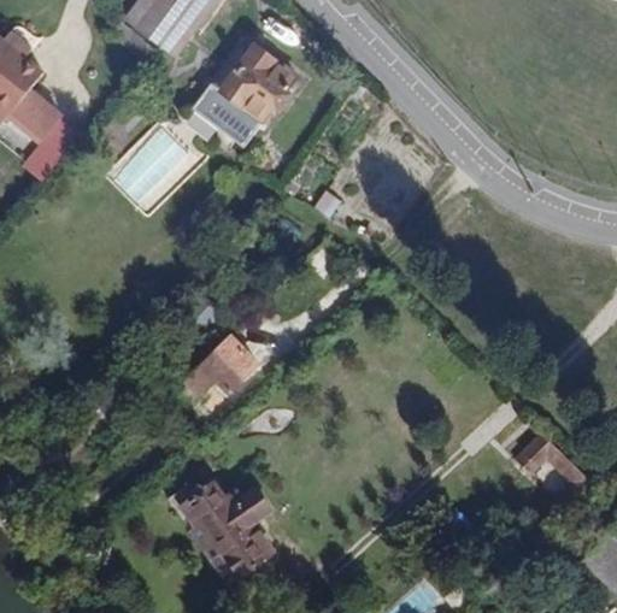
[(157,0),(137,25),(176,56),(218,0),(157,0)]
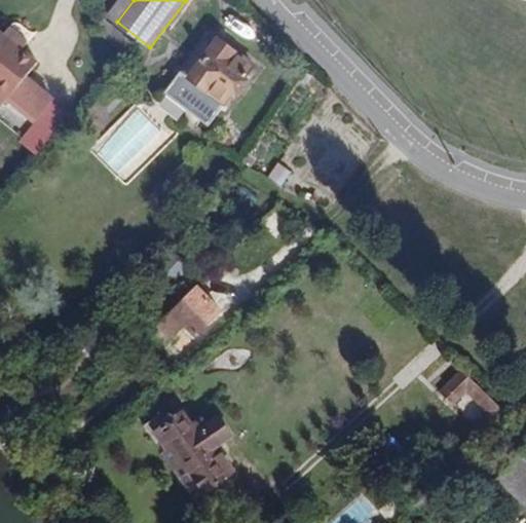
[(0,24),(0,71),(22,44),(7,31),(0,24)]
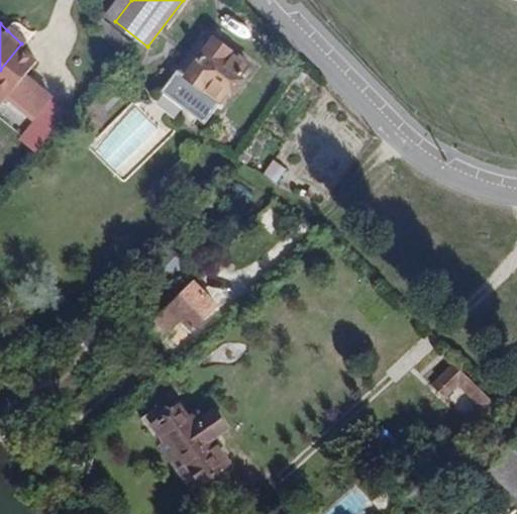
[(7,30),(21,43),(27,37),(13,24),(7,30)]
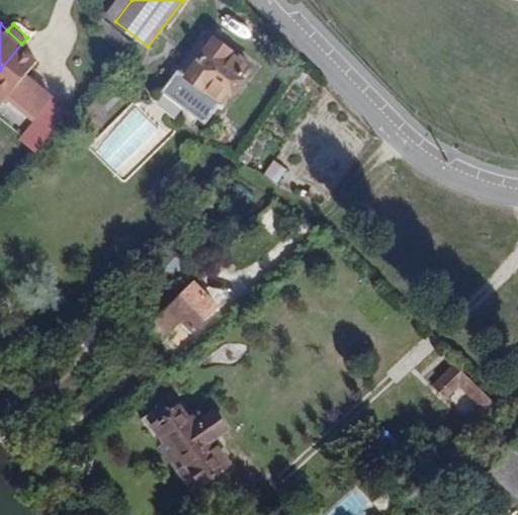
[(27,37),(21,44),(25,47),(30,39),(27,37)]
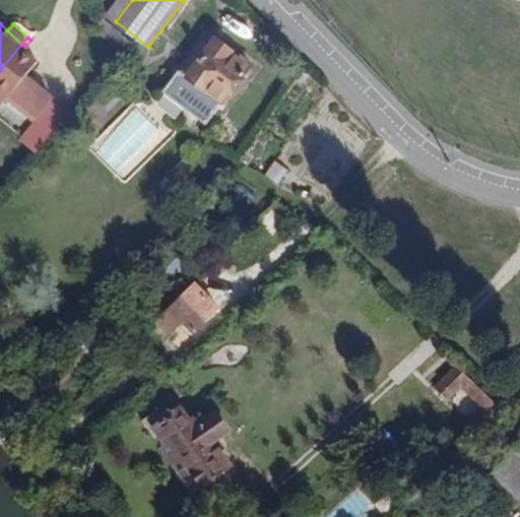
[(242,75),(250,62),(215,38),(173,98),(207,123),(232,89),(236,92),(245,78),(242,75)]
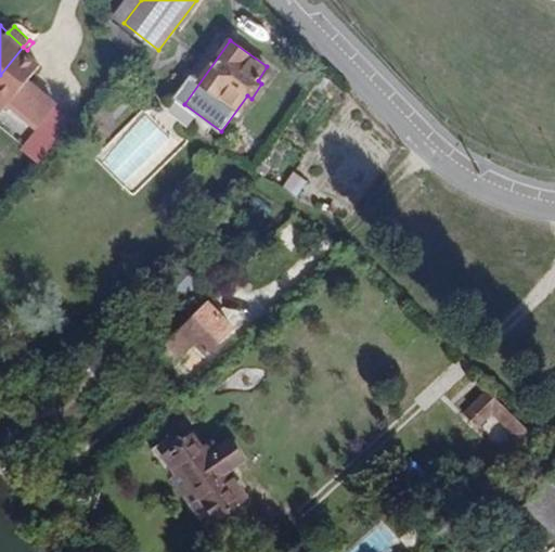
[(0,108),(1,110),(29,78),(42,64),(27,50),(23,47),(0,75),(0,108)]
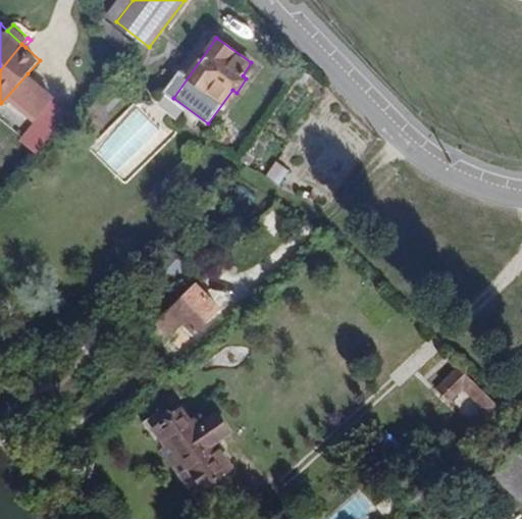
[(1,103),(0,104),(0,107),(9,115),(6,119),(4,120),(20,135),(53,98),(28,73),(1,103)]
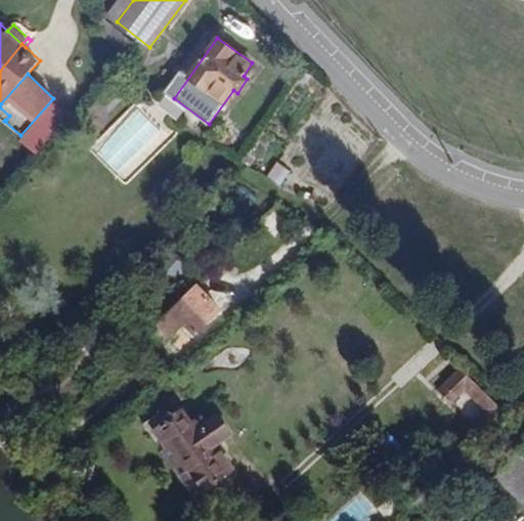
[(0,115),(6,120),(9,116),(0,107),(0,115)]
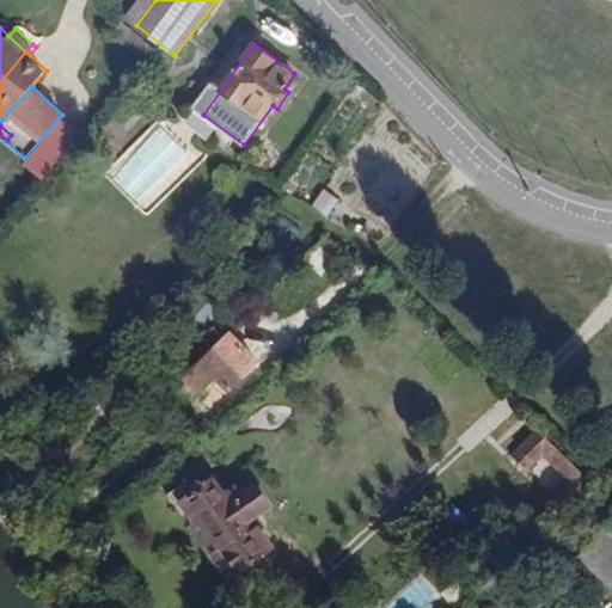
[(329,214),(340,196),(323,186),(312,204),(329,214)]
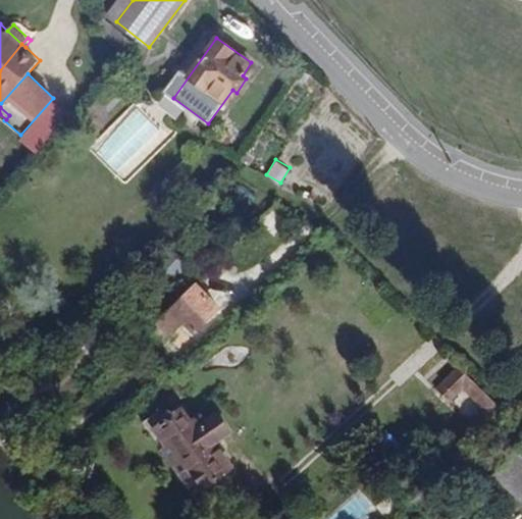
[(324,234),(329,228),(325,224),(320,229),(324,234)]
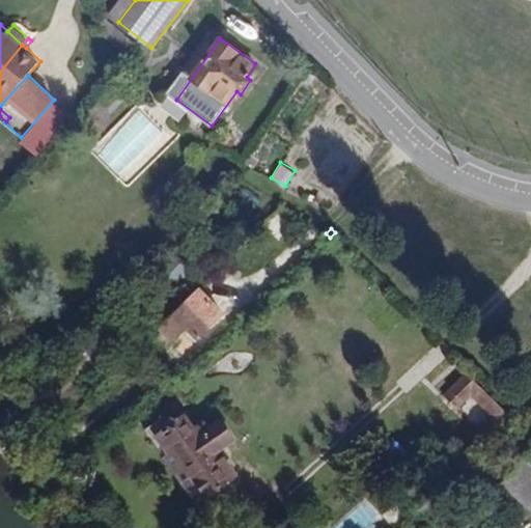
[(222,312),(198,287),(160,327),(171,339),(186,326),(197,337),(222,312)]
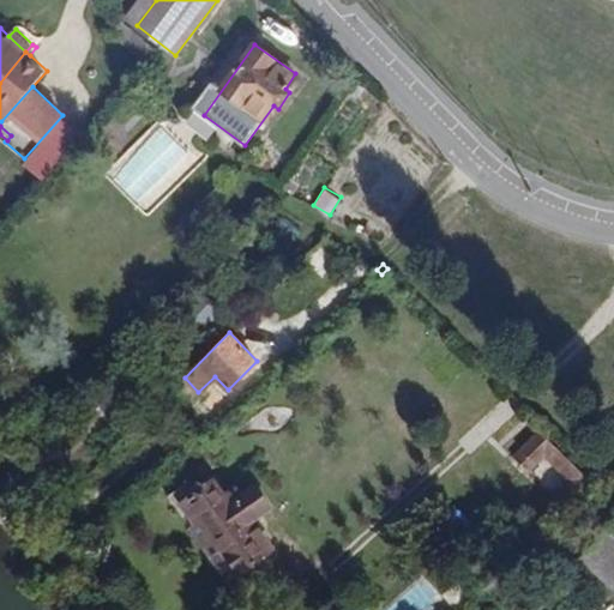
[(553,496),(567,511),(594,483),(541,430),(513,457),(527,471),(542,457),(567,482),(553,496)]
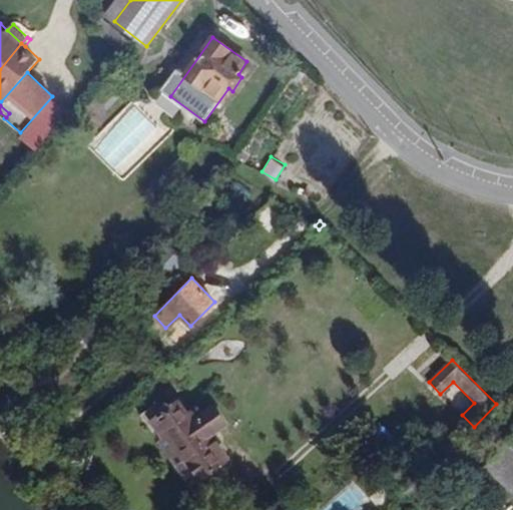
[(152,421),(162,436),(166,432),(200,479),(228,460),(216,444),(220,442),(213,432),(225,423),(213,406),(201,415),(196,408),(187,414),(178,402),(152,421)]
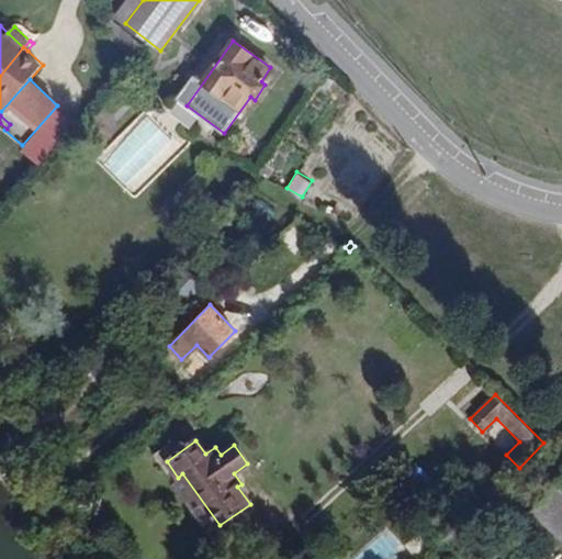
[(182,473),(178,478),(167,461),(161,466),(216,541),(226,534),(220,525),(182,473)]
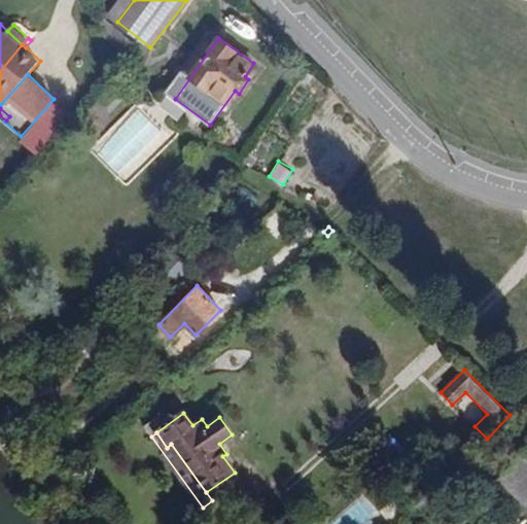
[(526,446),(496,480),(526,508),(526,446)]
